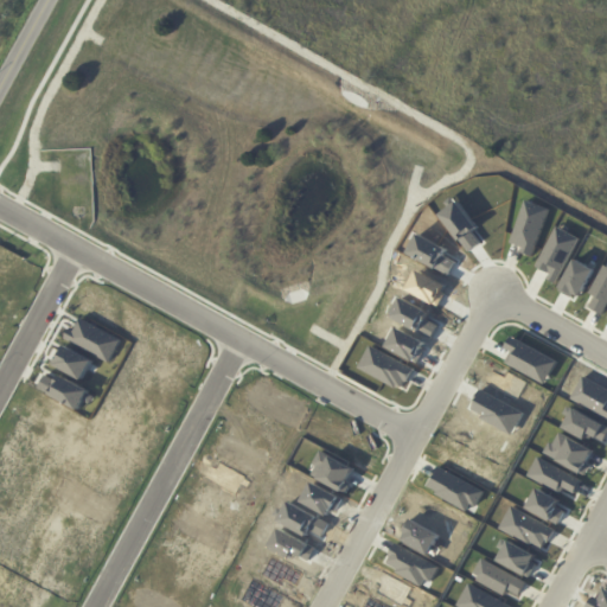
[(510,242),(526,200),(550,210),(532,256),(521,251),(523,247),(510,242)]
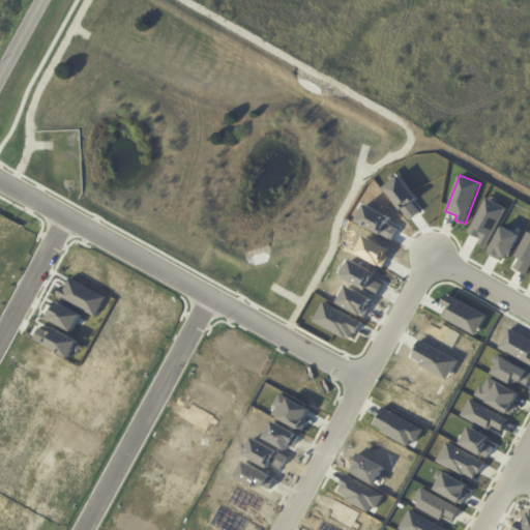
[(385,187),(401,176),(418,199),(413,203),(419,212),(409,219),(385,187)]
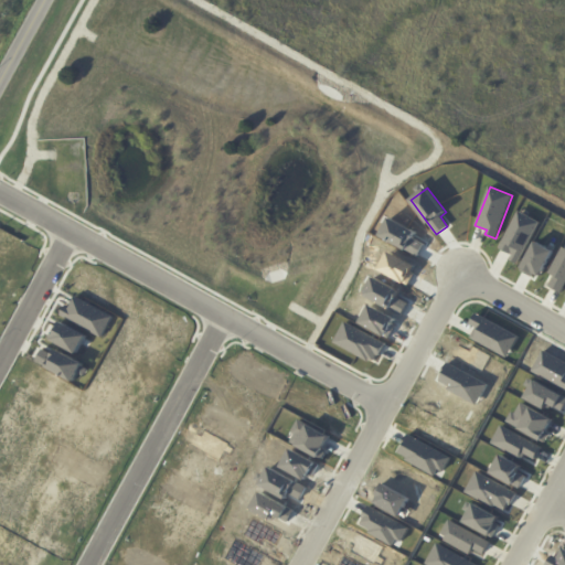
[(499,248),(519,211),(540,223),(518,264),(510,259),(512,255),(499,248)]
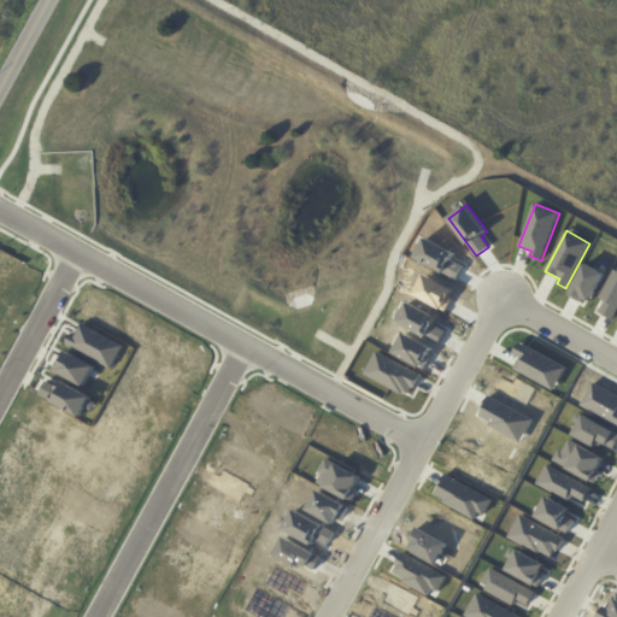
[(415,257),(425,238),(456,254),(452,260),(464,268),(456,280),(415,257)]
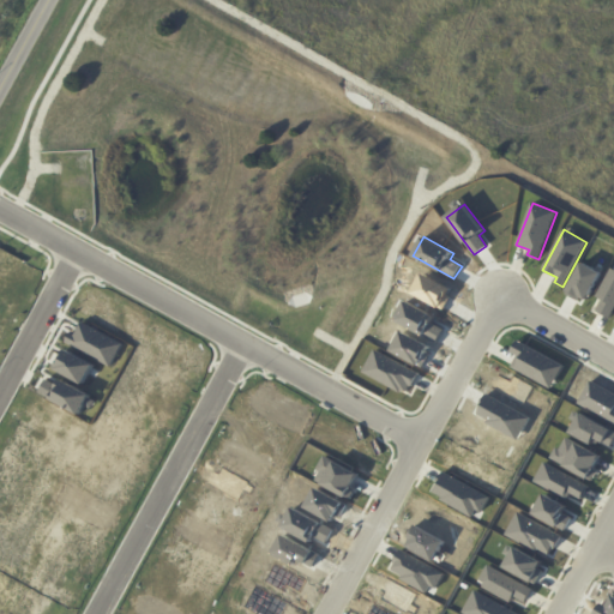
[(565,294),(582,263),(602,274),(587,300),(581,298),(578,301),(565,294)]
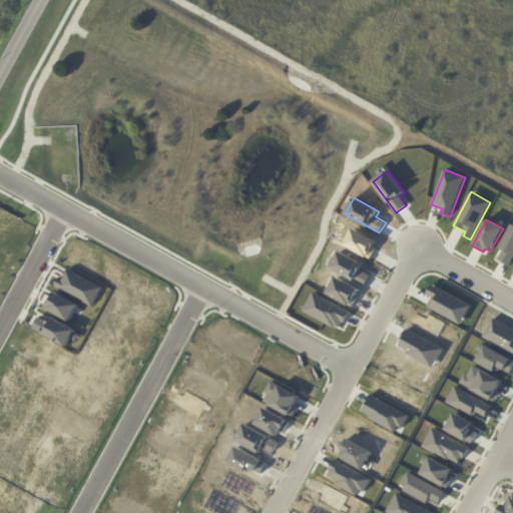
[(512,259),(509,267),(498,260),(503,250),(497,247),(511,223),(512,224),(512,259)]
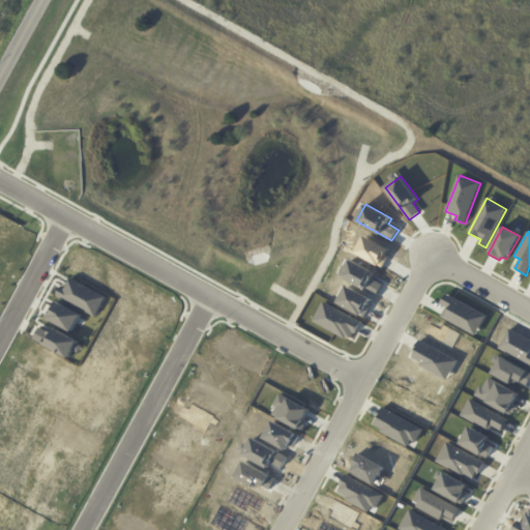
[(356,253),(365,237),(390,249),(380,266),(356,253)]
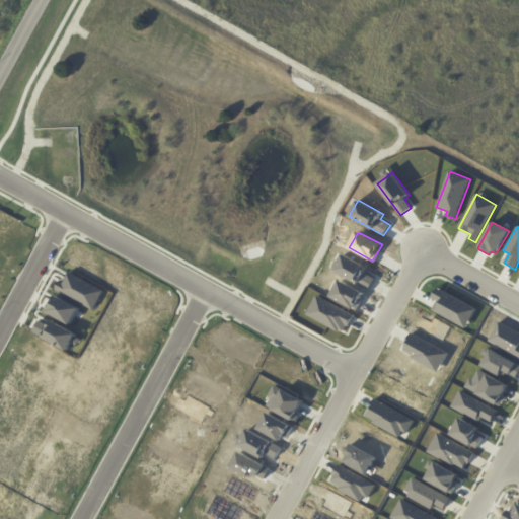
[(369,290),(335,271),(344,254),(368,268),(365,274),(375,279),(369,290)]
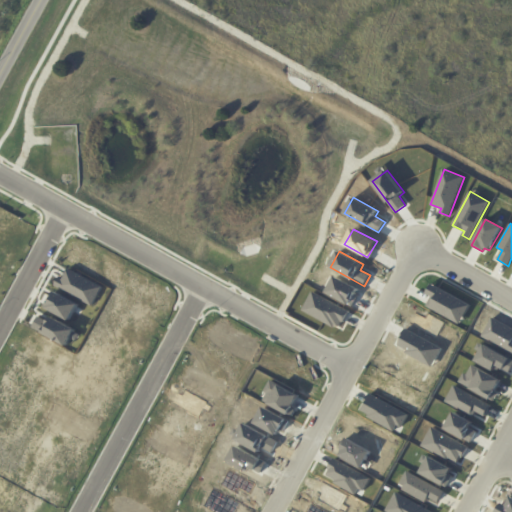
[(327,292),(336,276),(359,289),(356,294),(359,296),(353,307),(327,292)]
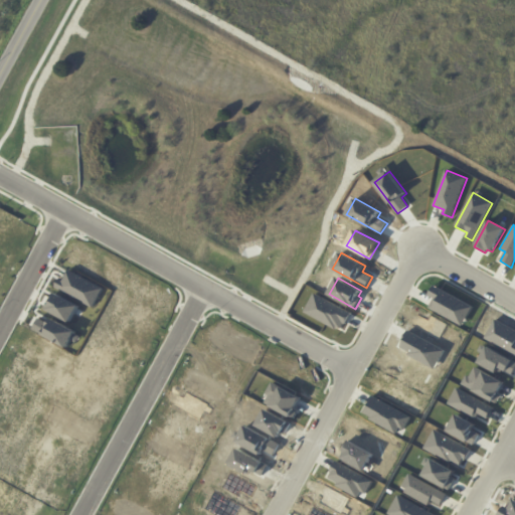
[(473,308),(462,326),(430,308),(434,299),(427,296),(434,286),(473,308)]
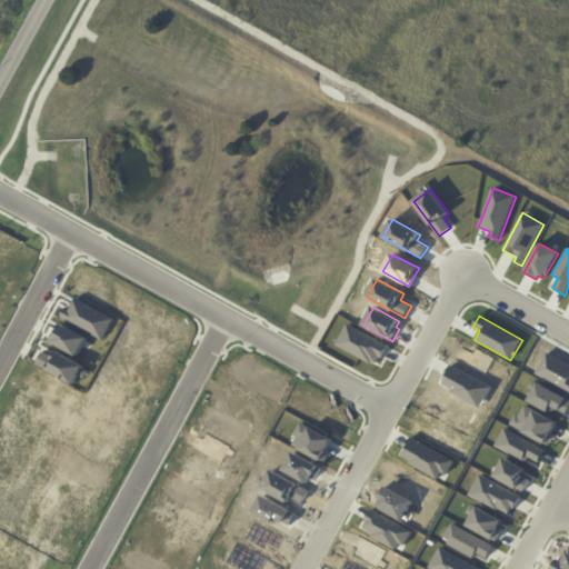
[(337,345),(348,325),(389,347),(382,358),(381,358),(378,363),(373,361),(372,365),(337,345)]
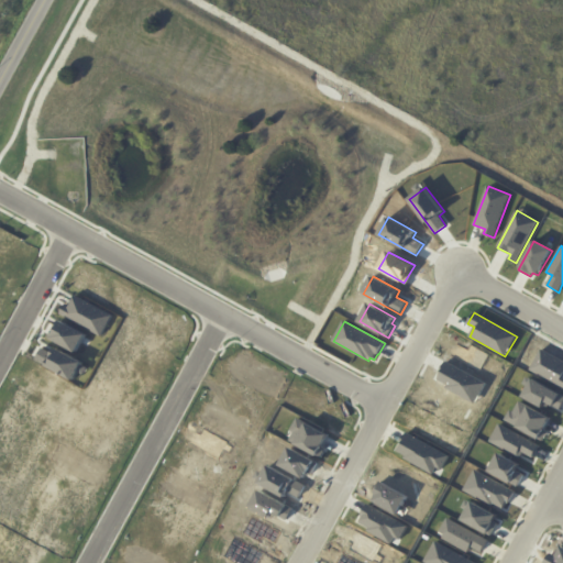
[(562,387),(529,370),(541,350),(562,362),(562,387)]
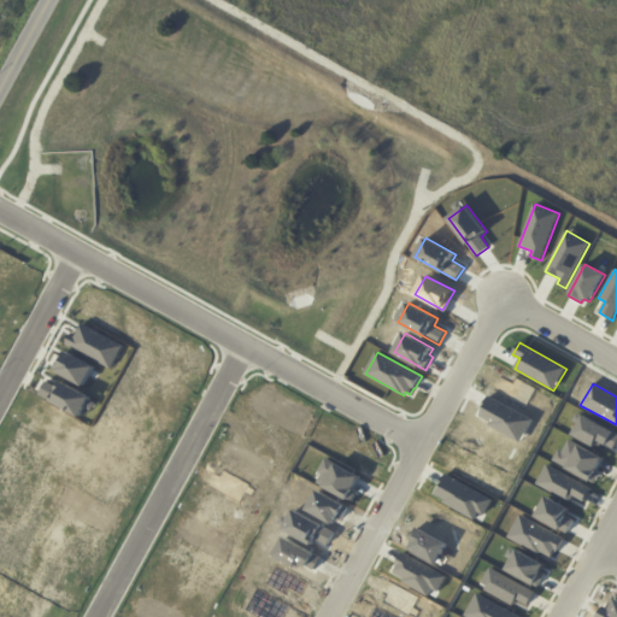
[(522,444),(489,425),(492,423),(481,416),(485,410),(482,410),(489,397),(534,421),(522,444)]
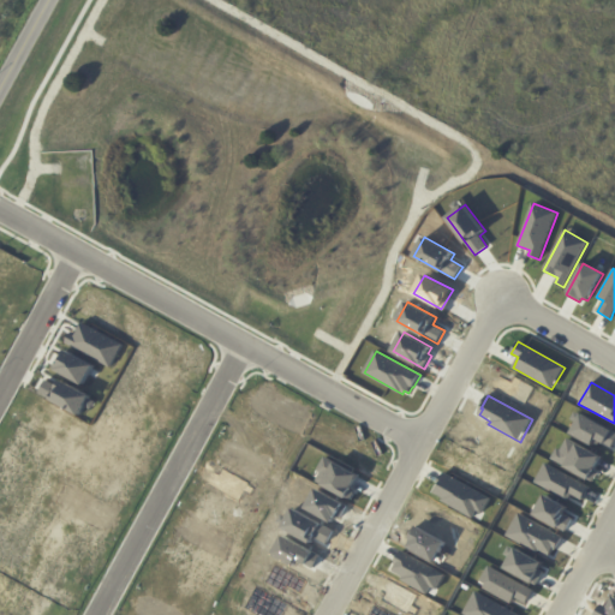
[(581,413),(614,433),(614,441),(611,448),(601,442),(598,445),(595,443),(593,446),(571,434),(581,413)]
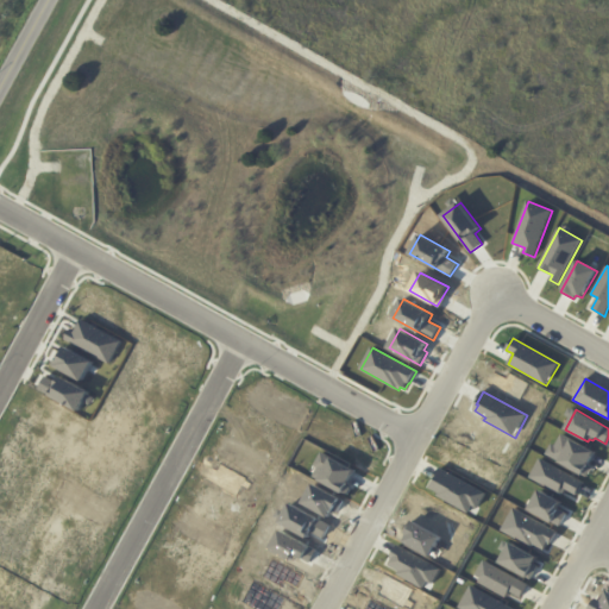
[(588,477),(545,454),(551,444),(554,445),(562,434),(595,453),(589,465),(592,468),(588,477)]
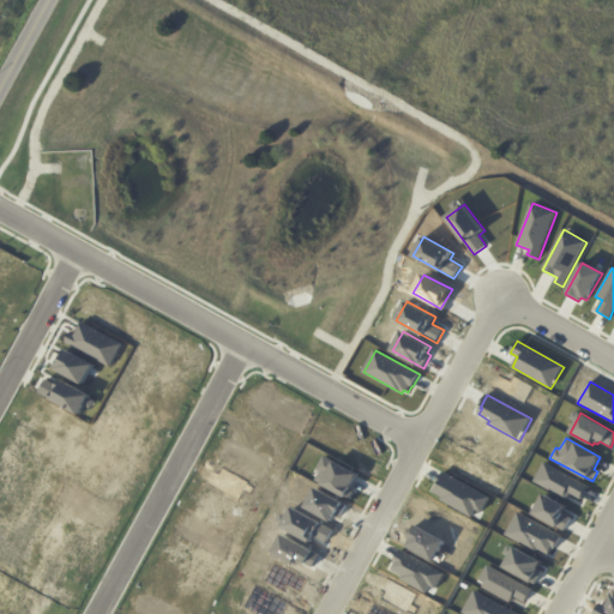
[(359,475),(353,487),(357,489),(351,500),(317,481),(321,471),(318,470),(325,456),(359,475)]
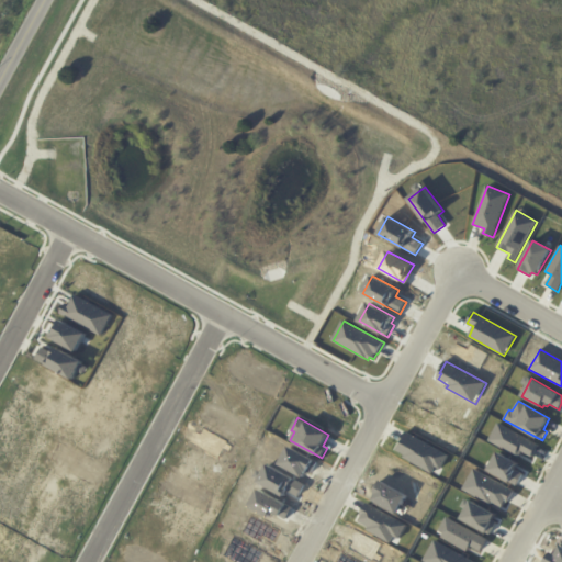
[(523,452),(519,458),(489,440),(498,423),(539,446),(532,458),(523,452)]
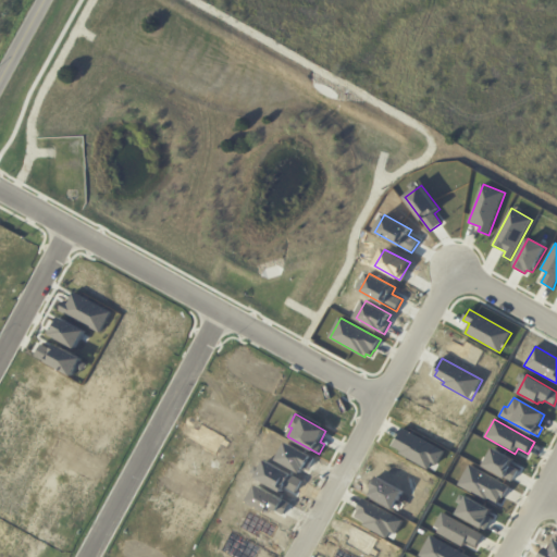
[(404,428),(445,452),(438,466),(434,462),(430,469),(400,454),(403,450),(394,446),(404,428)]
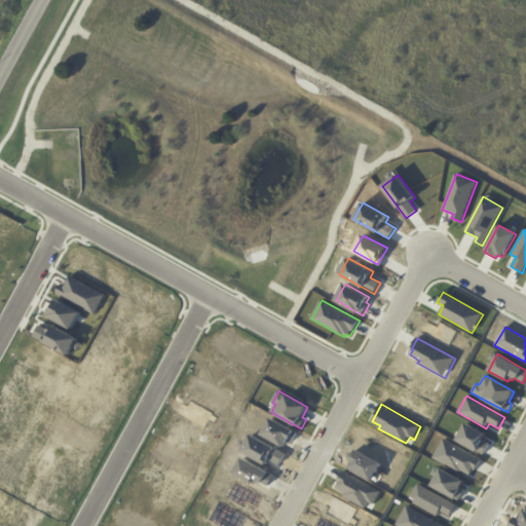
[(271,418),(298,433),(293,444),(289,442),(286,448),(262,435),(271,418)]
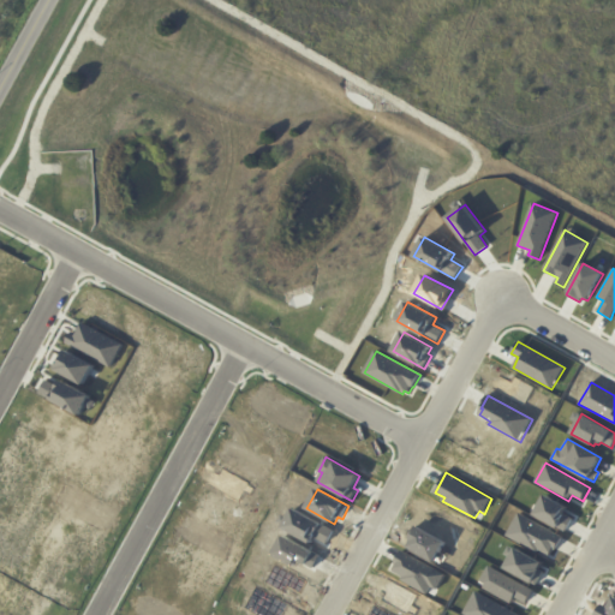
[(566,532),(535,514),(545,495),(567,507),(563,514),(573,519),(566,532)]
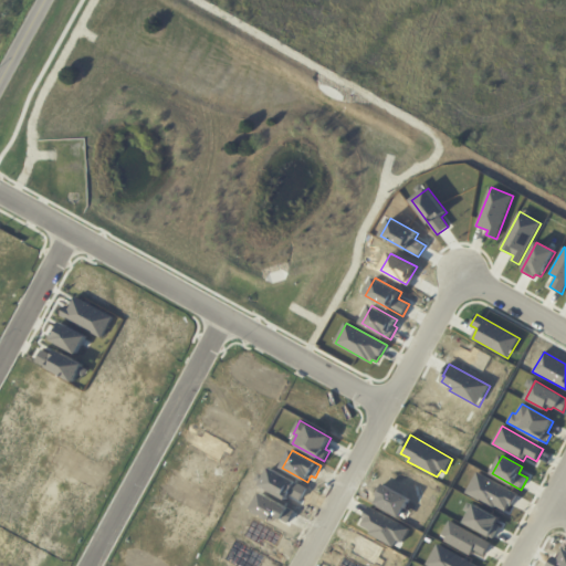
[(302,501),(291,494),(287,501),(261,486),(262,484),(257,481),(260,473),(265,477),(271,468),(308,489),(302,501)]
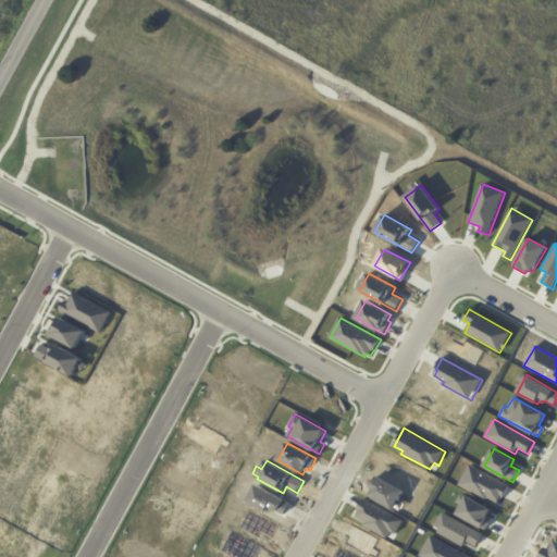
[(458,485),(470,465),(509,486),(503,498),(502,498),(498,504),(489,498),(487,502),(458,485)]
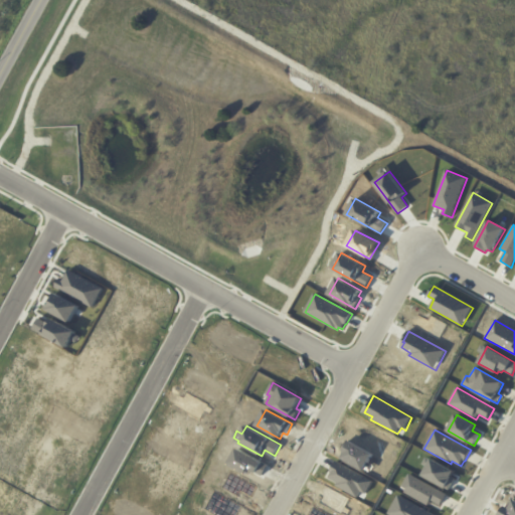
[(343,458),(346,453),(343,452),(349,441),(374,455),(370,464),(375,466),(372,472),(367,469),(365,471),(343,458)]
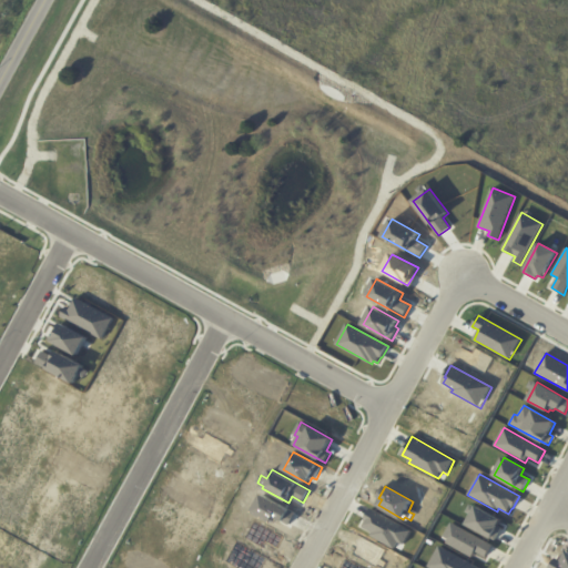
[(263,495),(297,514),(290,526),(280,519),(279,524),(275,521),(273,525),(253,513),(263,495)]
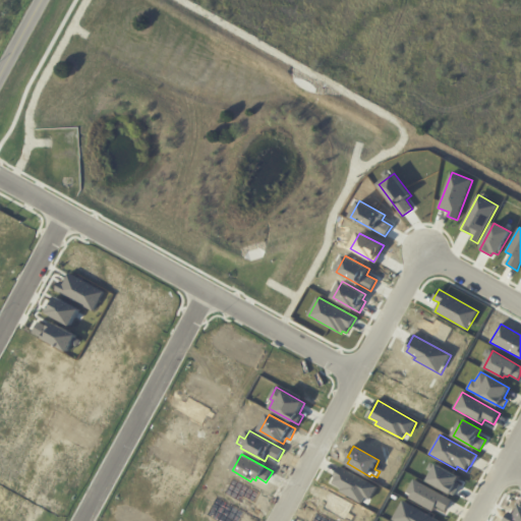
[(428,481),(438,464),(461,477),(457,482),(461,484),(455,496),(428,481)]
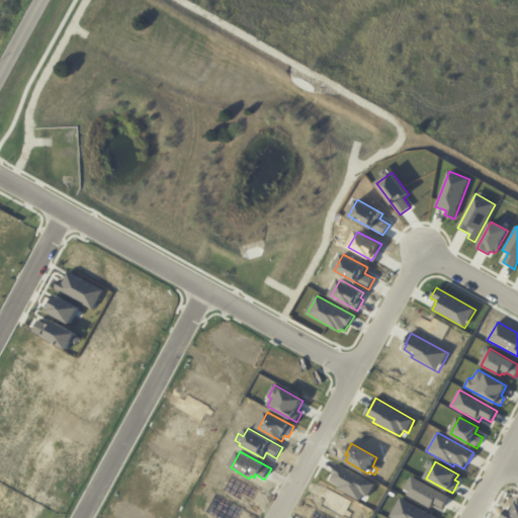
[(376,485),(369,497),(364,495),(361,501),(339,489),(340,486),(332,481),(335,476),(333,475),(339,463),(376,485)]
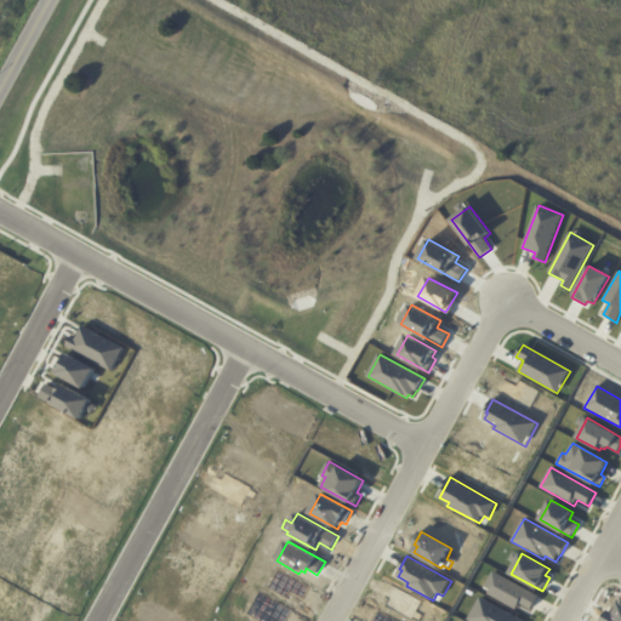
[(278,569),(311,587),(303,600),(291,593),(288,599),(267,588),(278,569)]
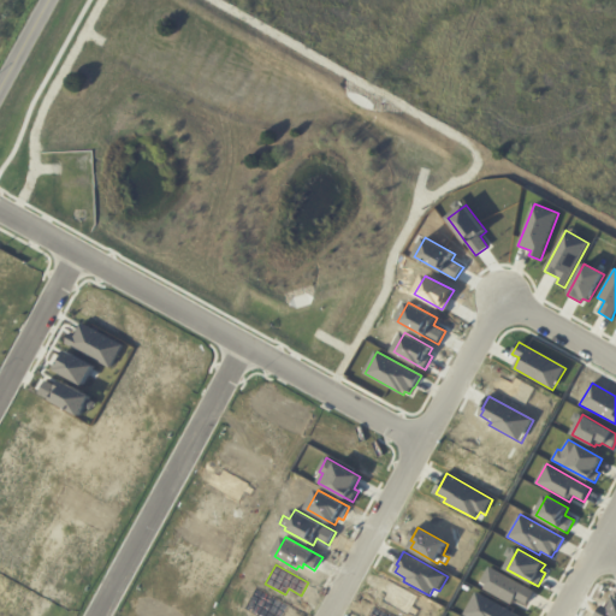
[(516,599),(513,605),(484,588),(487,585),(481,581),(490,567),(534,591),(527,604),(516,599)]
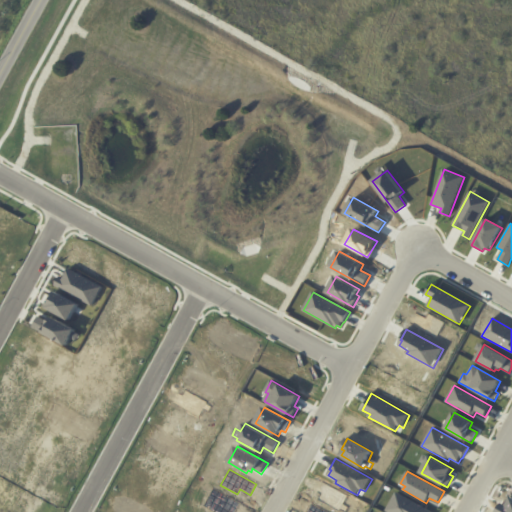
[(387,511),(386,511),(396,492),(433,511),(387,511)]
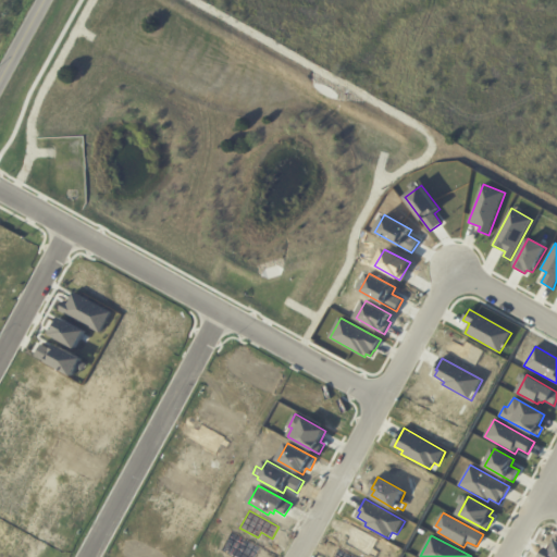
[(556,556),(541,556),(547,546),(553,549),(556,541),(556,556)]
